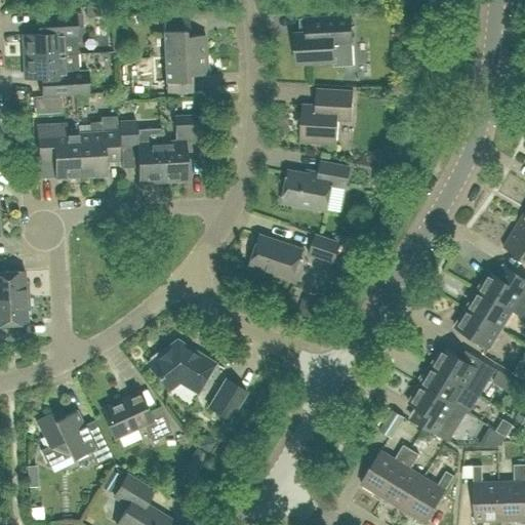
[(85,7),(86,17),(93,16),(93,6),(85,7)]
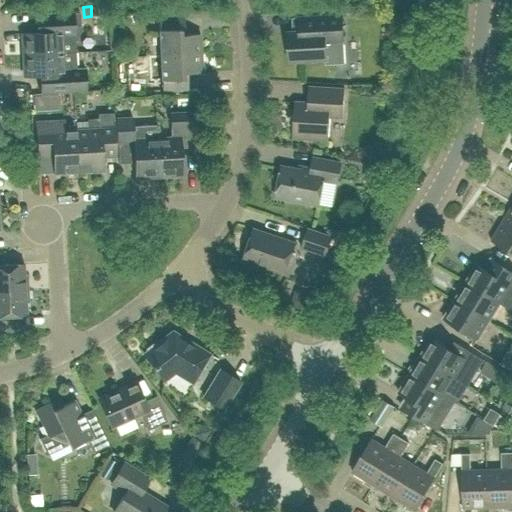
[(58,14),(54,14),(37,15),(38,33),(22,34),(23,55),(75,52),(75,41),(71,42),(70,28),(80,27),(79,13),(58,14)]
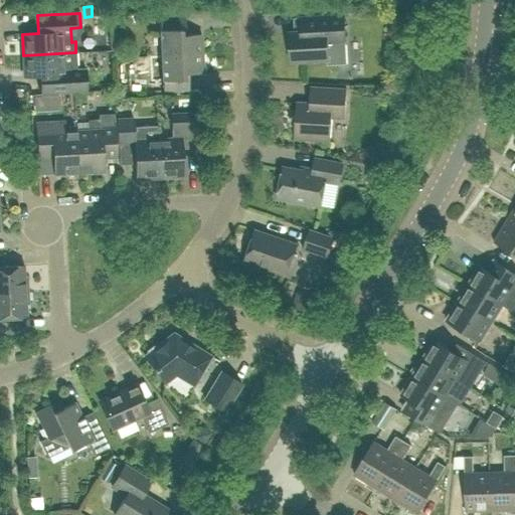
[(344,39),(343,16),(317,17),(318,31),(289,33),(291,62),(328,60),(327,40),(344,39)]
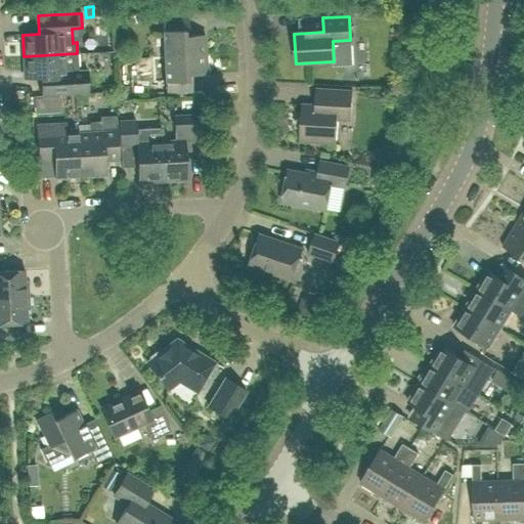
[(164,56),(205,54),(204,35),(188,36),(187,17),(162,18),(164,56)]
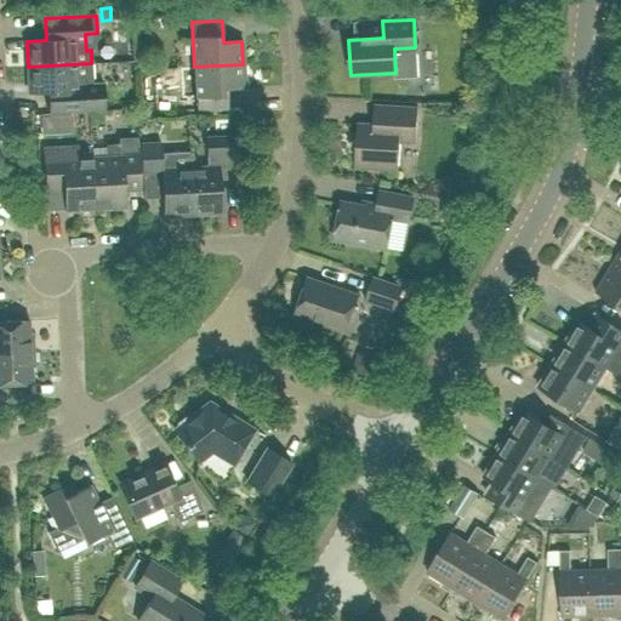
[(91,63),(28,67),(29,93),(39,92),(47,92),(49,102),(49,112),(50,112),(50,113),(60,113),(69,113),(86,112),(103,110),(103,97),(102,84),(97,84),(92,84),(91,63)]
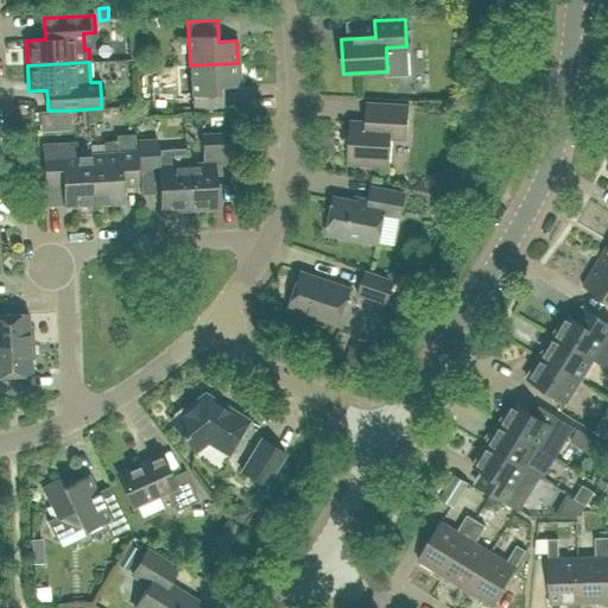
[(238,63),(190,65),(191,80),(185,80),(187,96),(191,95),(192,111),(222,108),(221,87),(240,86),(238,63)]
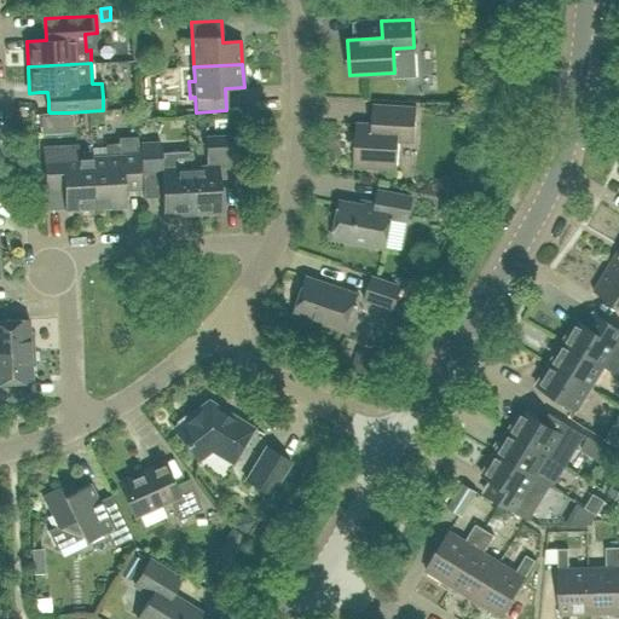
[(415,143),(416,108),(379,105),(377,125),(356,123),(356,139),(352,140),(350,142),(350,145),(350,148),(352,150),(354,151),(353,167),(397,169),(399,142),(415,143)]
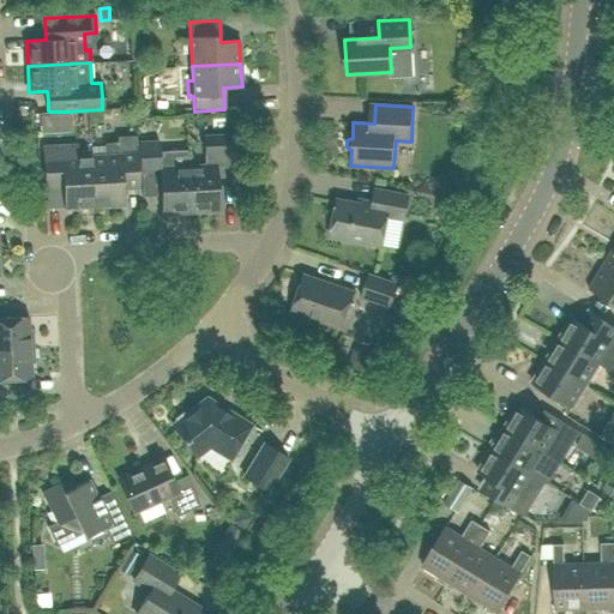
[(187,166),(190,211),(217,209),(216,172),(235,170),(234,134),(203,136),(204,164),(187,166)]
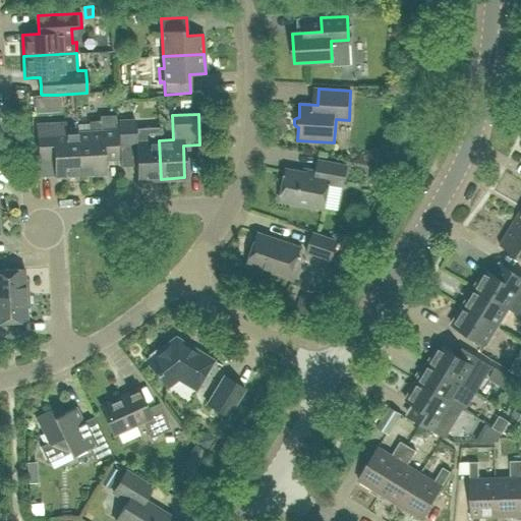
[(103,174),(102,141),(116,140),(114,115),(99,116),(99,121),(88,121),(89,131),(76,132),(79,175),(103,174)]
